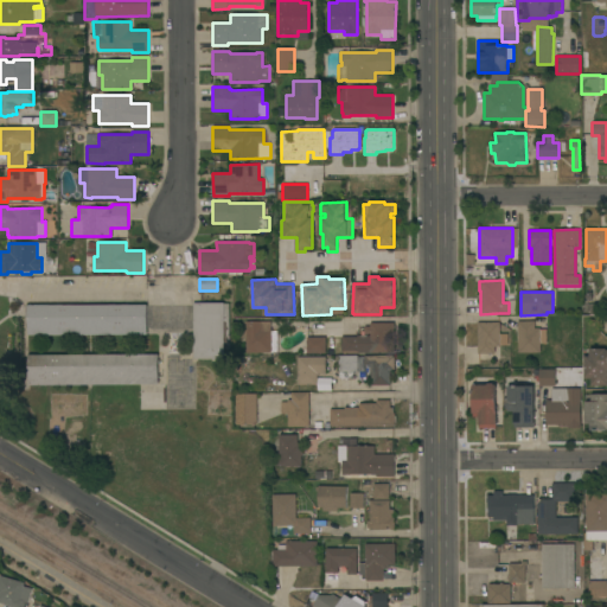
[(193,304),(224,302),(224,304),(229,304),(230,350),(224,350),(224,359),(193,359),(193,304)]
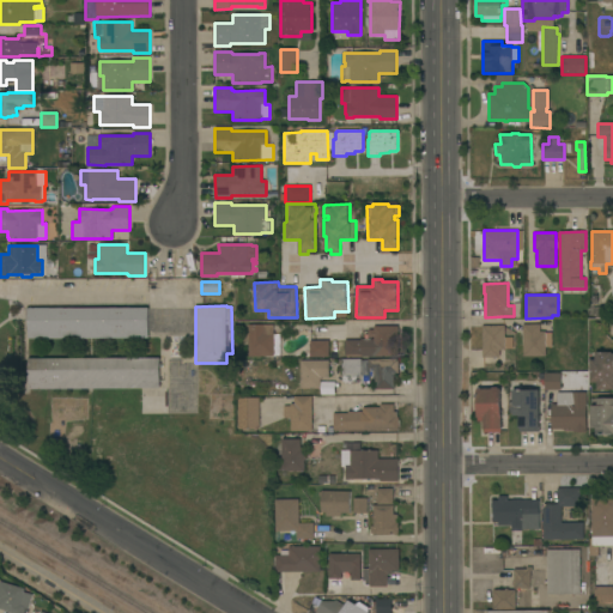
[(608,307),(608,317),(595,319),(595,315),(592,315),(588,315),(588,307),(608,307)]
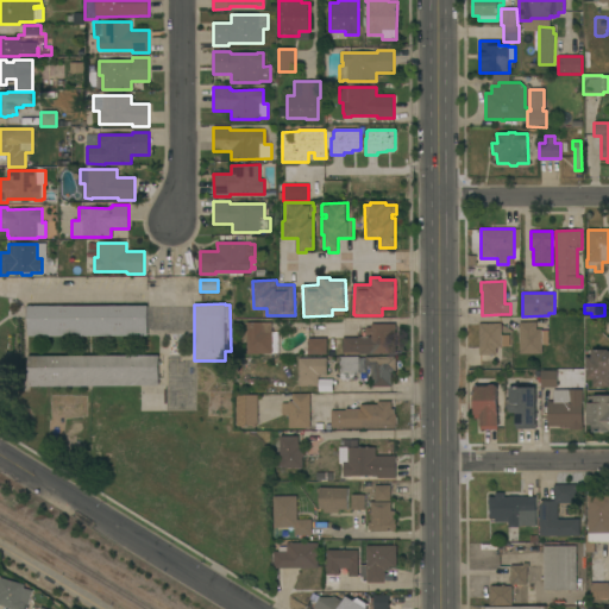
[(29,337),(29,318),(26,318),(26,307),(29,307),(29,306),(148,306),(148,337),(29,337)]
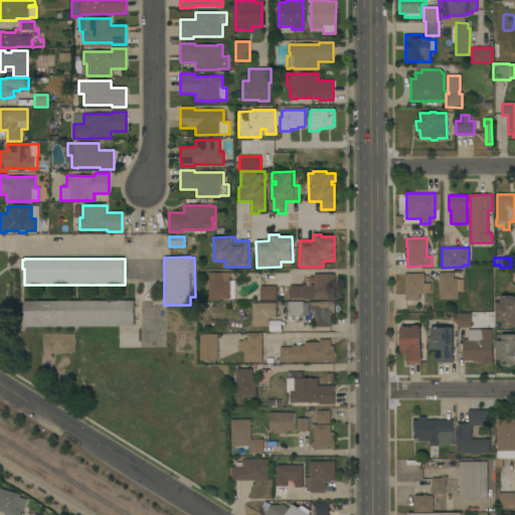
[(208,273),(229,273),(229,281),(234,281),(234,299),(229,299),(229,300),(208,300),(208,273)]
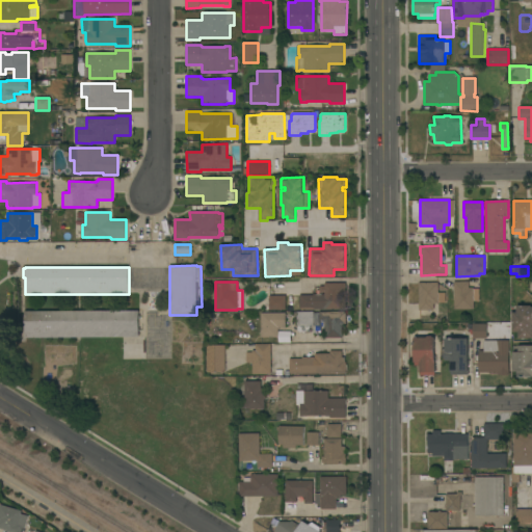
[(454,282),(469,282),(469,288),(473,288),(473,289),(478,289),(478,301),(474,301),(474,309),(454,310),(454,282)]
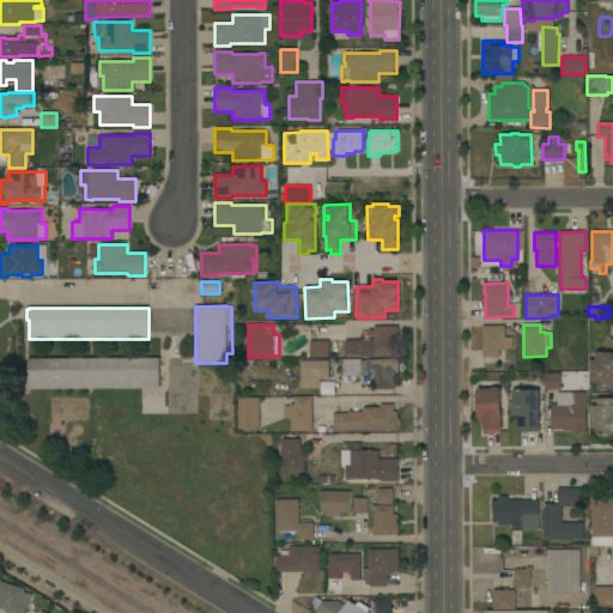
[(345,357),(345,340),(360,340),(360,339),(374,339),(374,337),(368,338),(368,329),(374,329),(374,327),(398,326),(398,356),(345,357)]
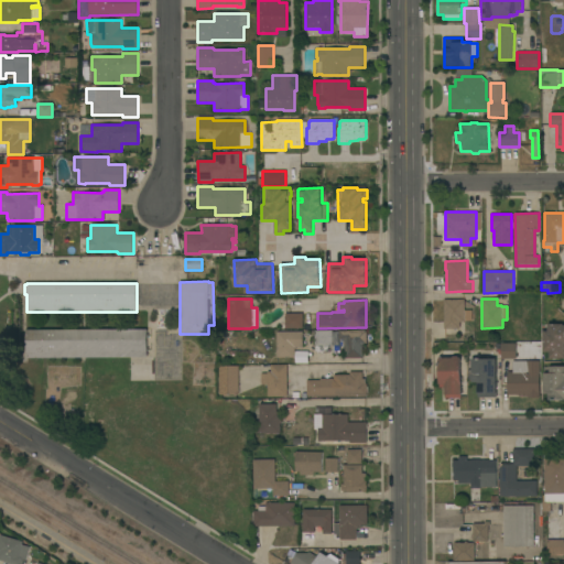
[(465,322),(459,322),(459,328),(444,329),(444,300),(464,300),(465,322)]
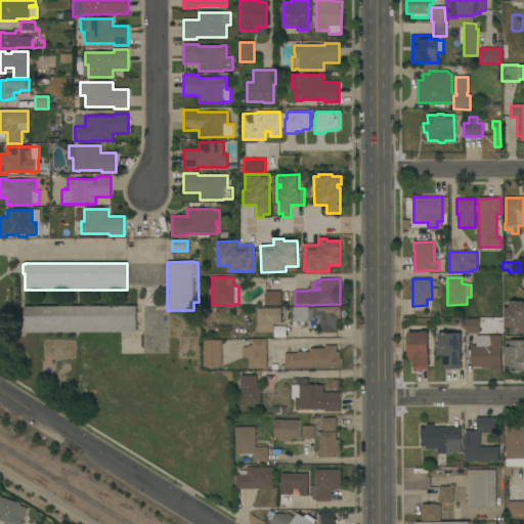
[(280,291),(281,305),(265,305),(264,291),(280,291)]
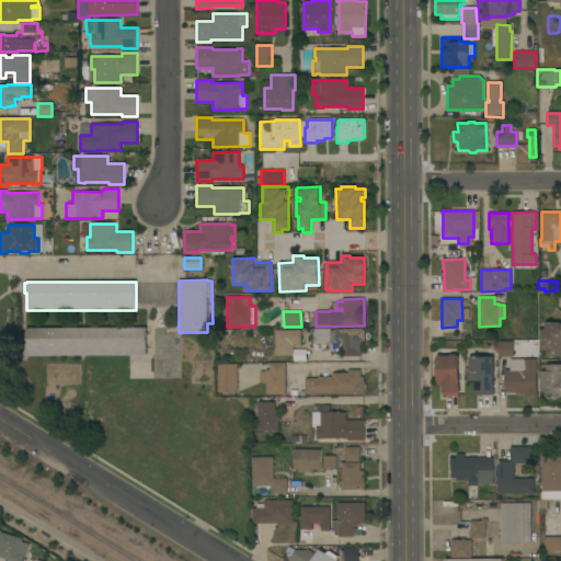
[(540,329),(546,329),(545,322),(560,322),(560,323),(560,356),(546,356),(546,350),(540,350),(540,329)]
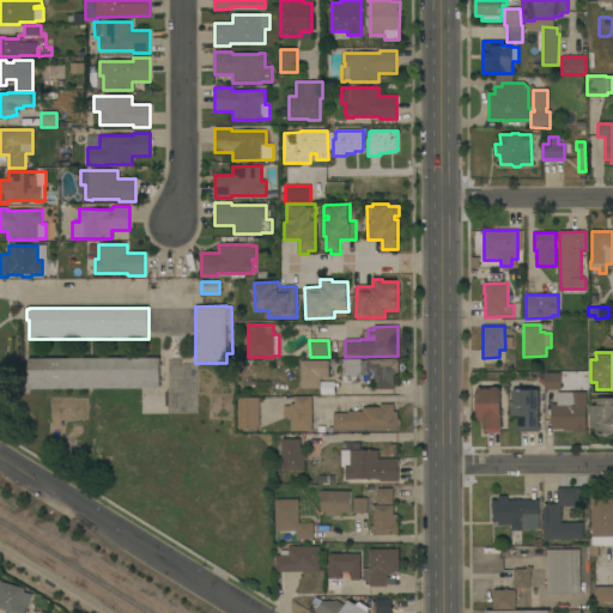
[(159,358),(161,389),(29,389),(29,358),(159,358)]
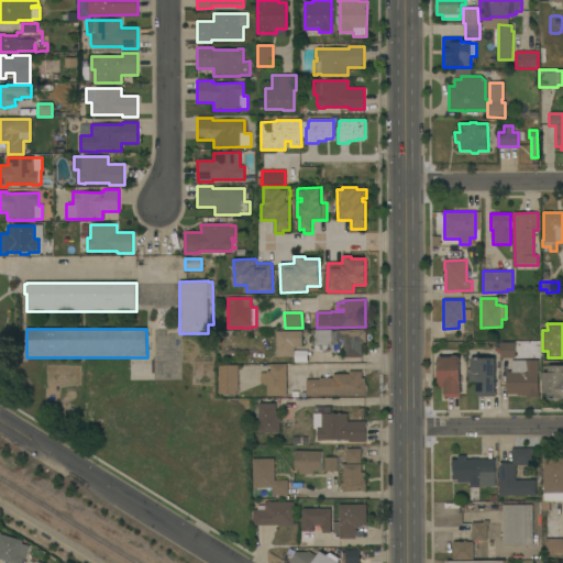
[(365,330),(365,344),(362,344),(362,357),(343,357),(343,341),(341,341),(341,339),(338,339),(338,337),(332,337),(332,345),(313,345),(313,330),(365,330)]
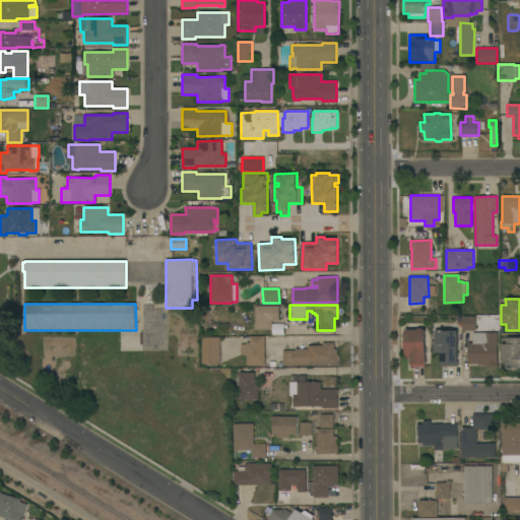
[(278,306),(279,320),(272,320),(272,322),(271,322),(271,330),(255,330),(255,306),(278,306)]
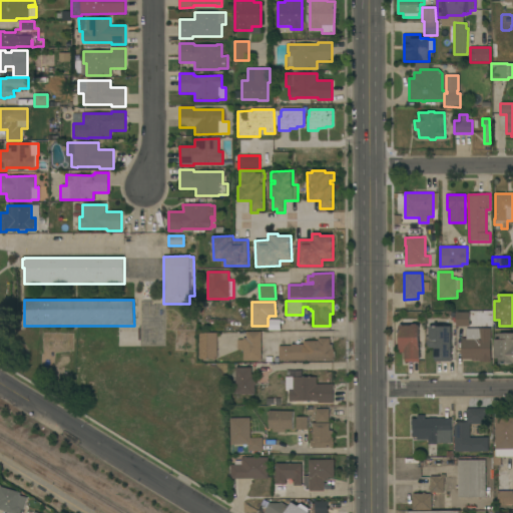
[(469,312),(470,326),(456,327),(456,318),(451,318),(451,313),(469,312)]
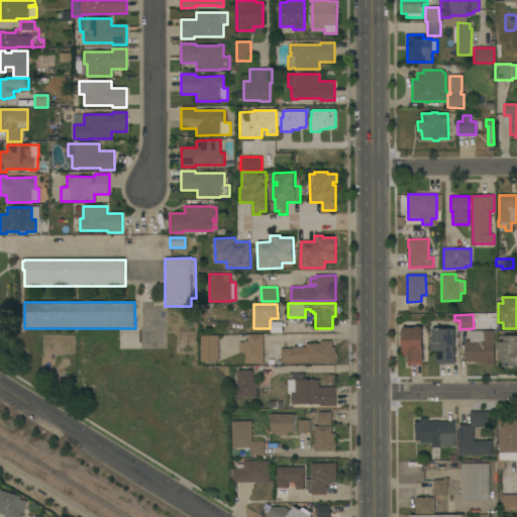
[(423,365),(408,365),(408,355),(403,355),(402,328),(405,328),(405,321),(414,321),(414,328),(415,328),(416,327),(420,327),(421,328),(422,328),(423,365)]
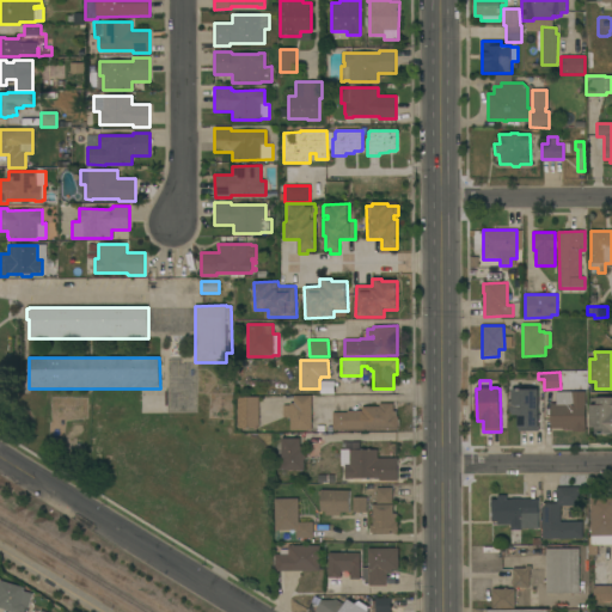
[(539,432),(519,432),(518,415),(513,415),(513,414),(509,411),(509,408),(512,405),(512,390),(521,390),(521,387),(530,387),(530,390),(538,389),(539,432)]
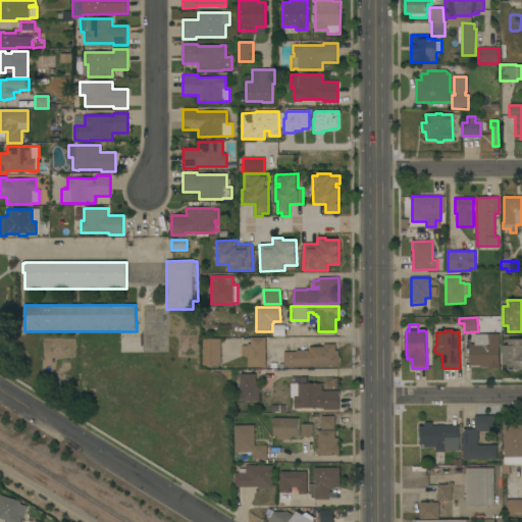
[(470,344),(474,344),(474,334),(500,333),(500,368),(488,368),(488,365),(470,365),(470,344)]
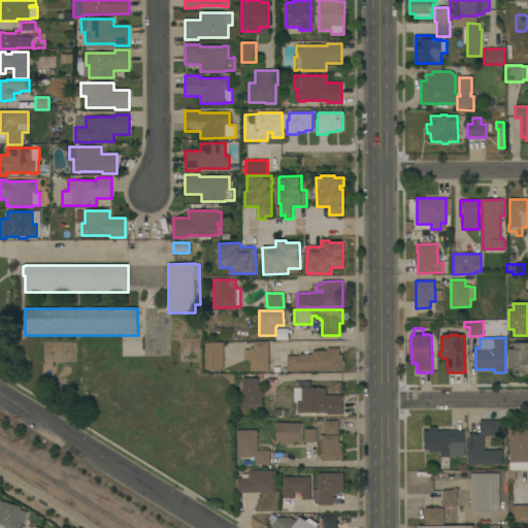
[(268,341),(269,371),(251,371),(251,360),(244,360),(244,350),(251,350),(250,348),(254,348),(254,341),(268,341)]
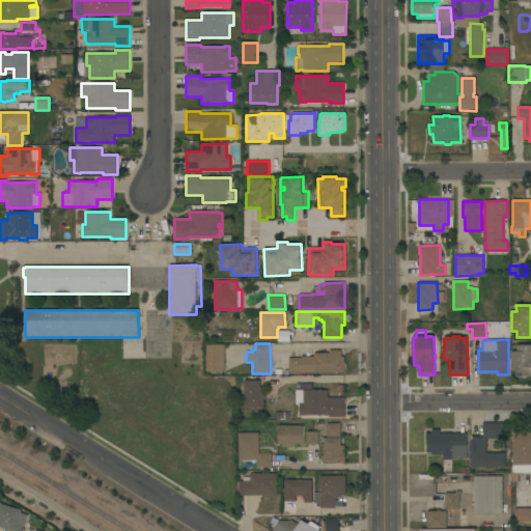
[(206,344),(224,344),(225,372),(206,372),(206,344)]
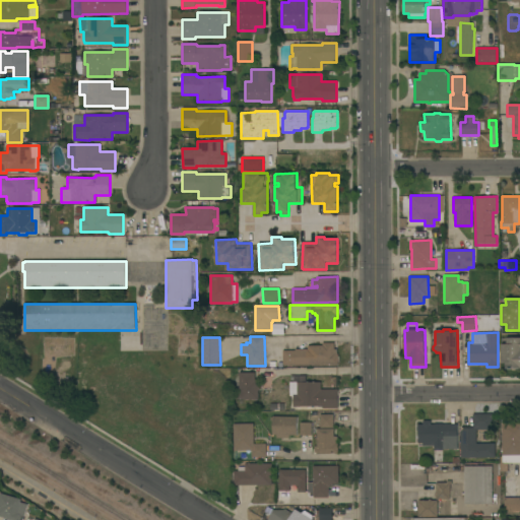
[(501,344),(506,344),(506,338),(519,337),(519,369),(506,369),(506,363),(502,363),(501,344)]
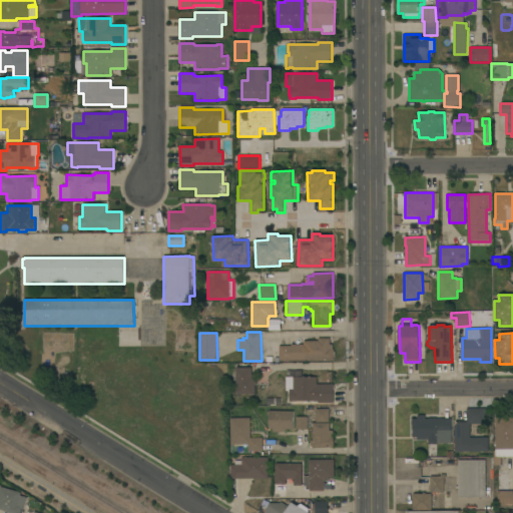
[(305,360),(305,361),(291,361),(291,360),(279,360),(279,346),(291,346),(291,345),(304,345),(304,341),(318,341),(318,339),(330,339),(330,345),(333,345),(333,350),(334,350),(334,352),(335,351),(335,358),(334,358),(334,360),(305,360)]
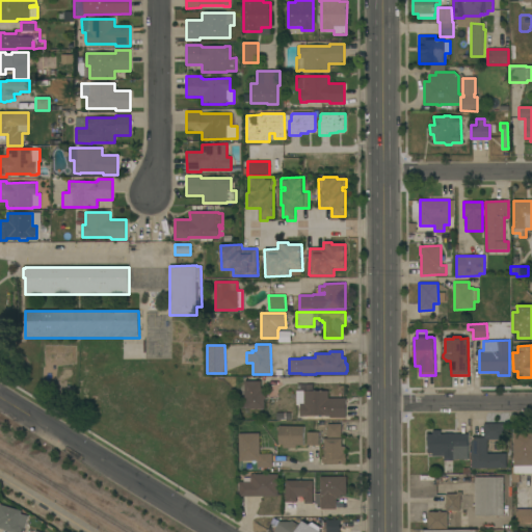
[(242,409),(242,401),(245,401),(244,381),(261,381),(261,389),(264,389),(264,396),(266,396),(266,400),(264,400),(264,409),(242,409)]
